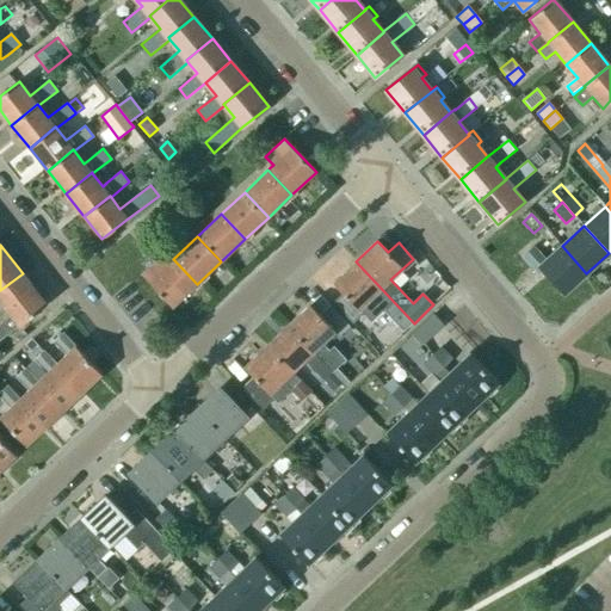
[(586,273),(562,246),(544,261),(532,248),(524,257),(539,275),(543,271),(565,294),(586,273)]
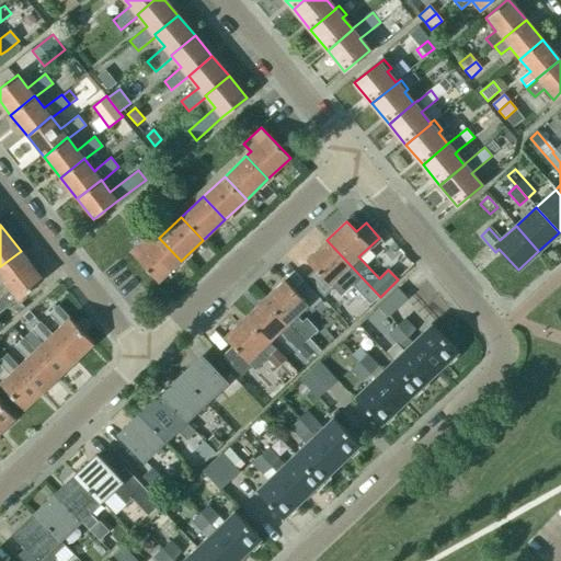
[(159,282),(181,261),(159,238),(155,242),(148,235),(130,251),(159,282)]
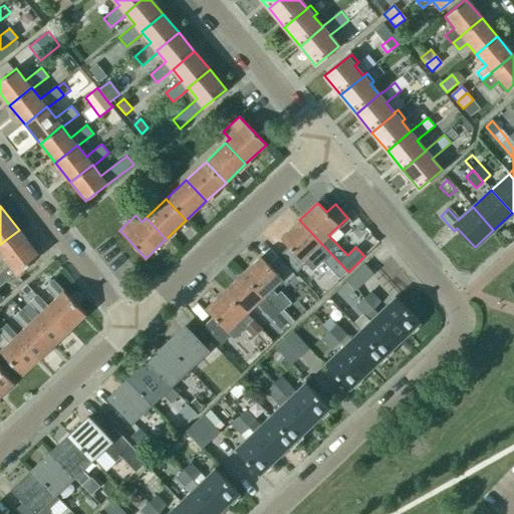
[(340,279),(348,272),(299,220),(281,237),(289,246),(280,254),(297,272),(317,253),(323,260),(322,261),(340,279)]
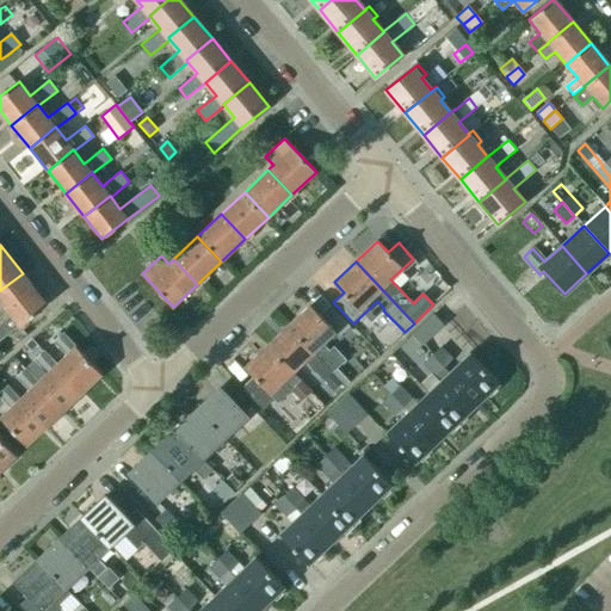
[(436,277),(424,265),(417,271),(429,284),(436,277)]
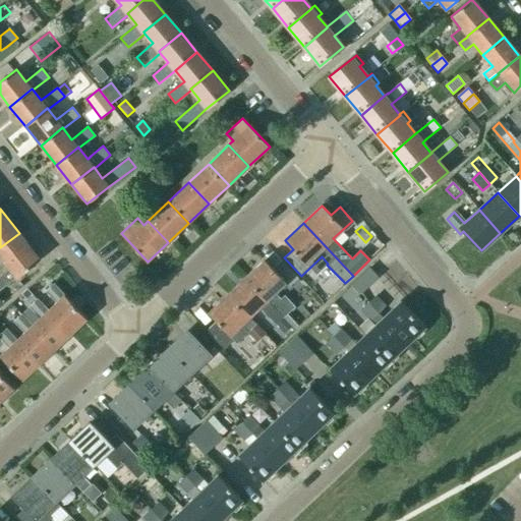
[(0,291),(5,287),(40,259),(19,233),(0,247),(0,256),(9,269),(0,276),(0,291)]
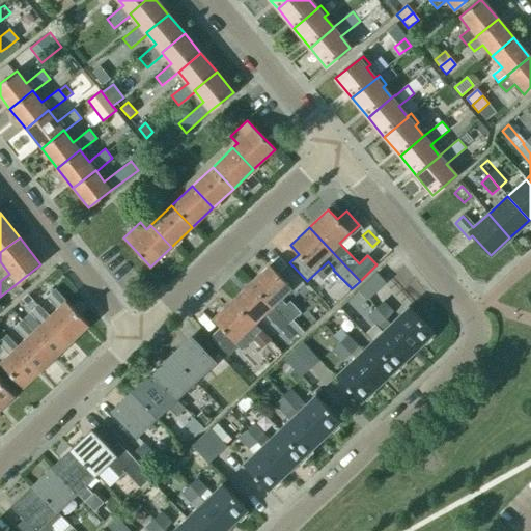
[(250,283),(288,324),(292,319),(297,316),(301,312),(290,302),(286,305),(280,299),(291,288),(295,292),(304,283),(286,266),(278,274),(269,266),(250,283)]
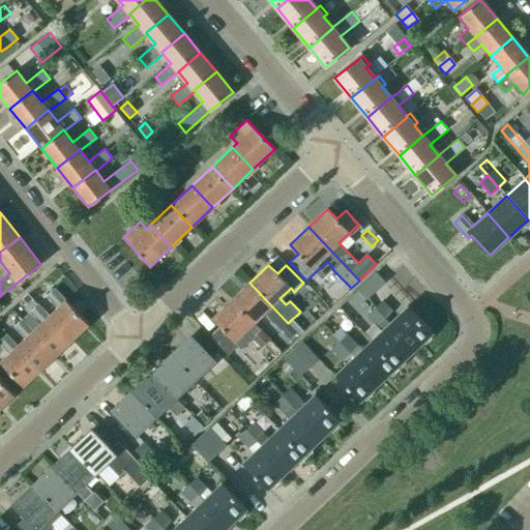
[(367,299),(385,283),(376,272),(358,289),(367,299)]
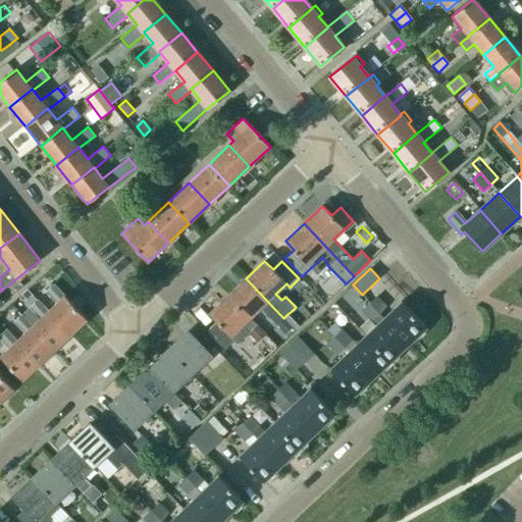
[(227,295),(250,318),(260,308),(276,325),(283,318),(246,278),(227,295)]
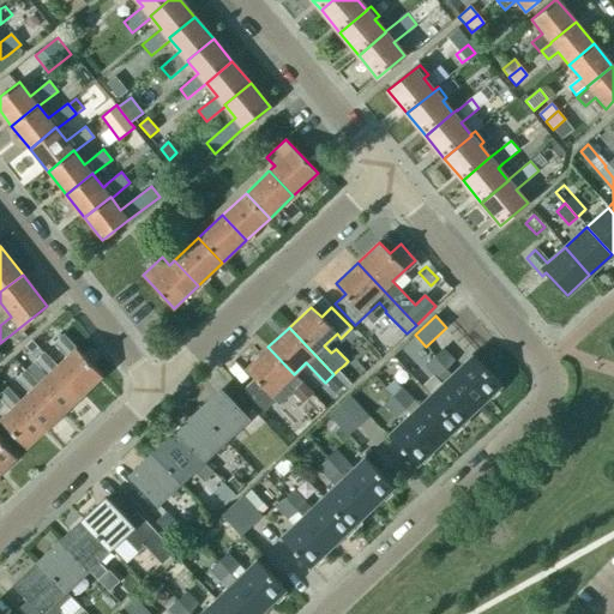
[(66,356),(56,366),(83,393),(102,375),(76,348),(74,348),(62,335),(54,343),(66,356)]
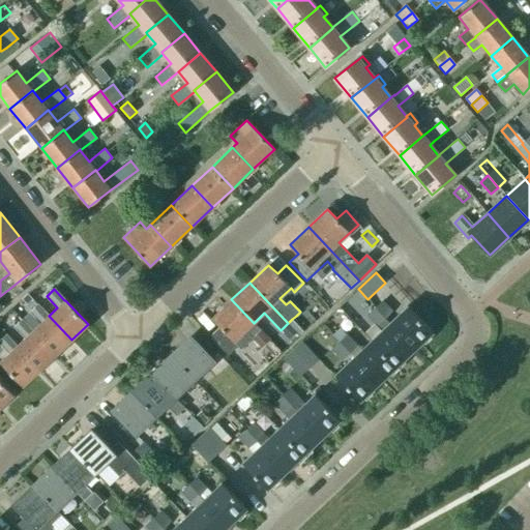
[(270,342),(254,323),(231,299),(212,318),(221,326),(211,335),(229,355),(239,345),(235,341),(246,330),(254,339),(262,349),(270,342)]
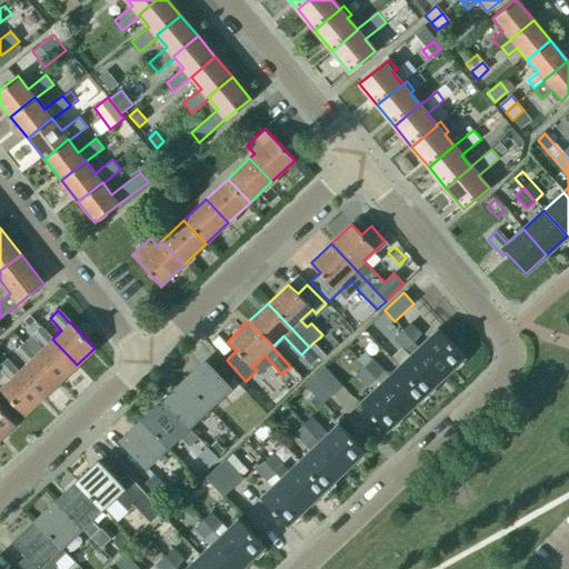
[(411,323),(402,331),(412,342),(421,333),(411,323)]
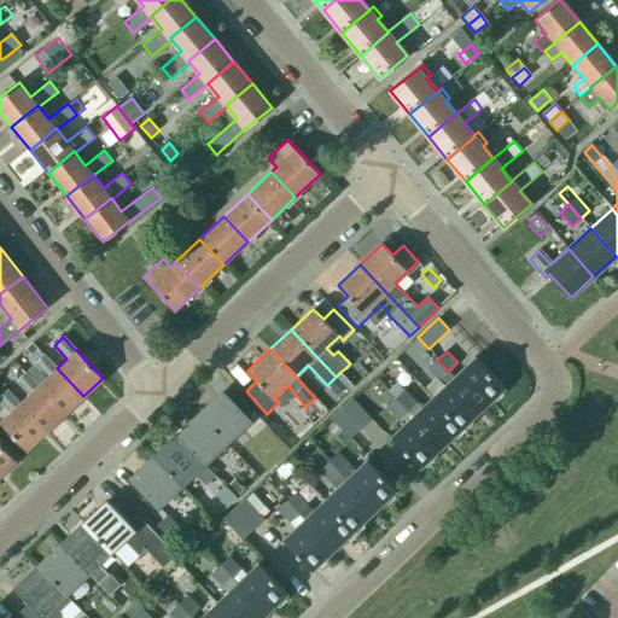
[(83,396),(57,368),(45,355),(36,363),(48,375),(39,385),(65,414),(83,396)]
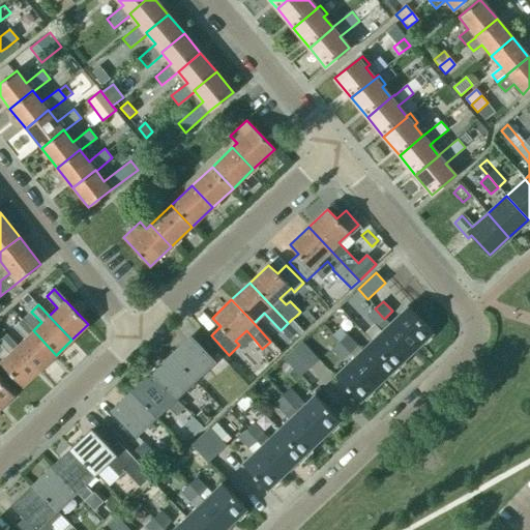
[(389,324),(414,350),(433,332),(408,306),(389,324)]
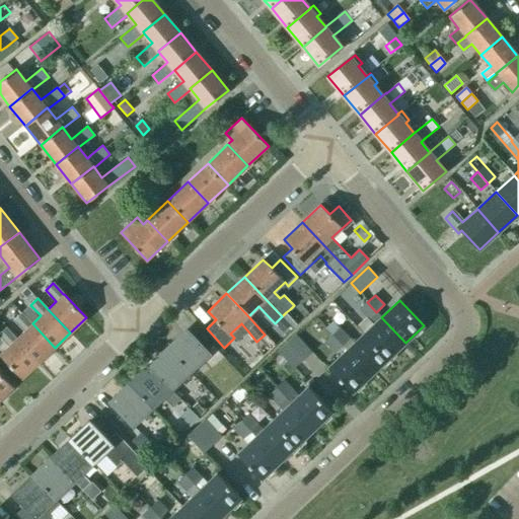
[(364,334),(388,359),(405,343),(381,317),(376,312),(367,302),(359,310),(373,324),(364,334)]
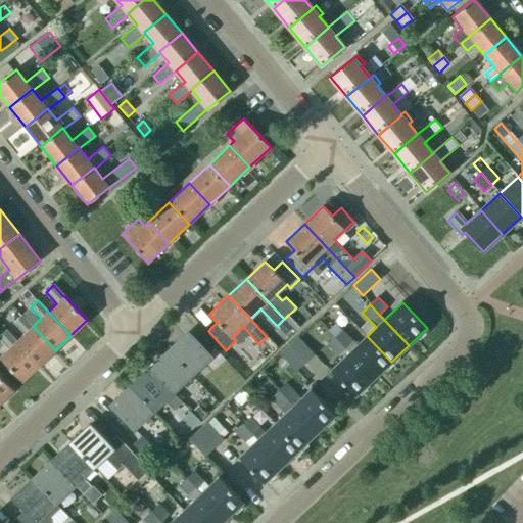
[(22,315),(15,322),(26,333),(16,341),(39,366),(55,350),(33,326),(22,315)]
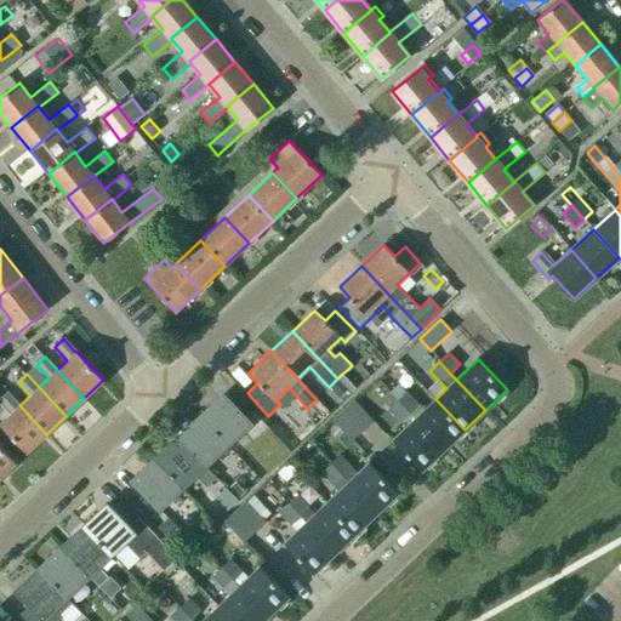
[(342,374),(337,379),(348,389),(352,393),(357,388),(342,374)]
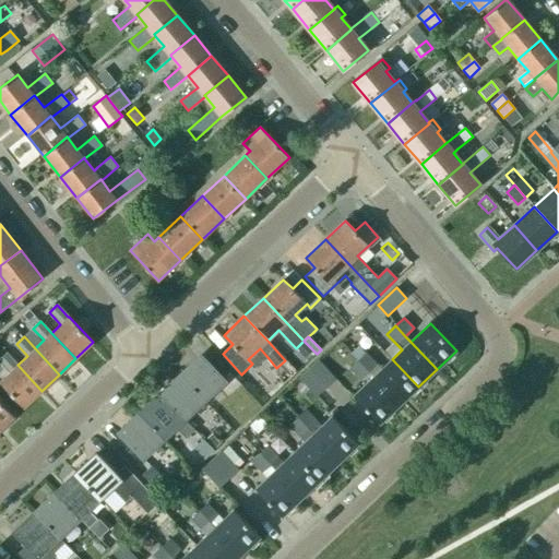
[(373,377),(400,404),(418,387),(392,359),(381,369),(367,353),(366,353),(359,346),(352,354),(358,360),(358,361),(368,371),(373,377)]
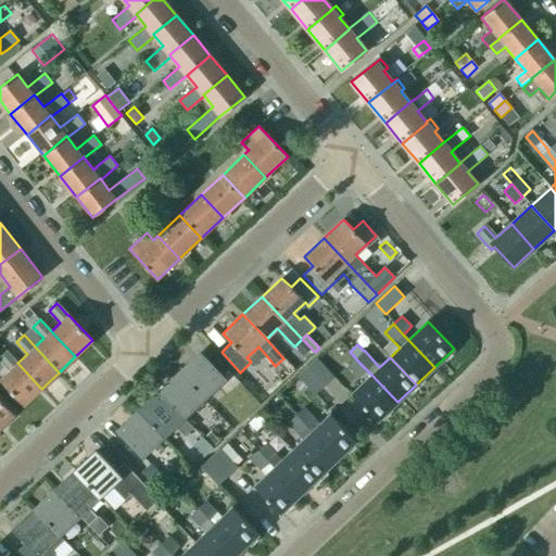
[(41,389),(17,363),(7,351),(0,356),(0,358),(10,369),(0,379),(24,405),(41,389)]
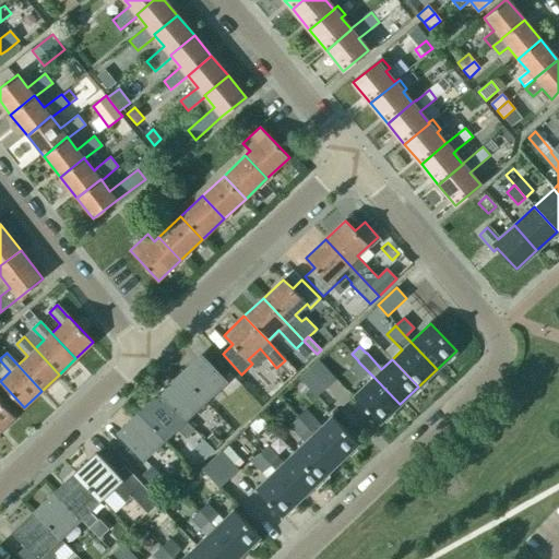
[(202,355),(181,375),(205,401),(226,381),(202,355)]
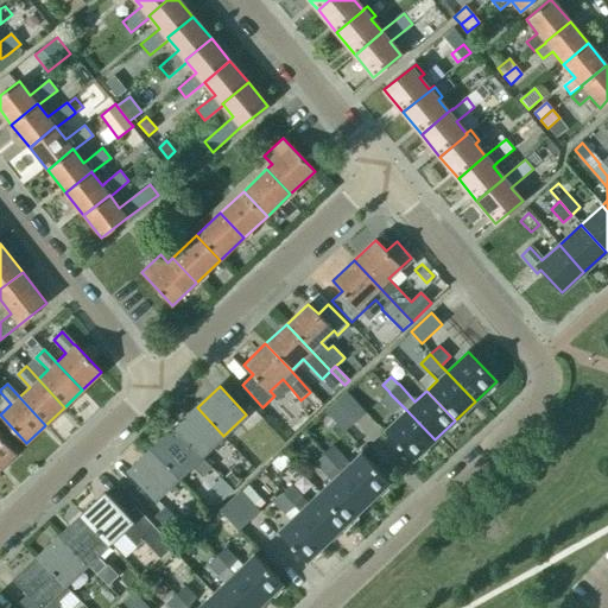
[(336,401),(355,422),(365,412),(347,392),(336,401)]
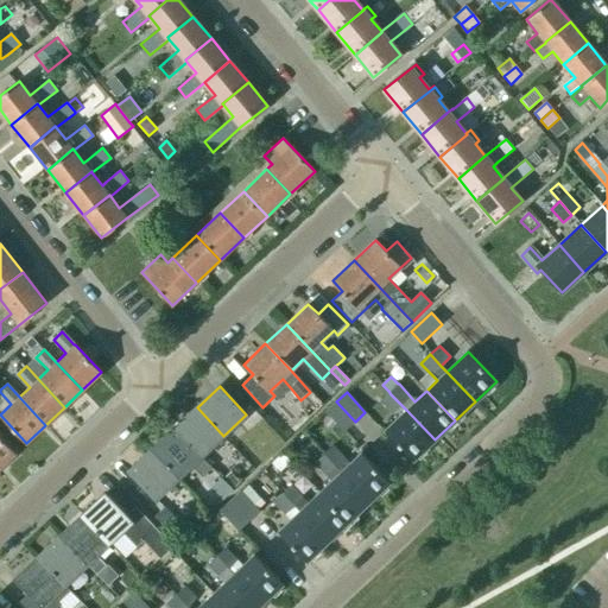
[(388,393),(380,401),(391,412),(400,404),(390,393),(388,393)]
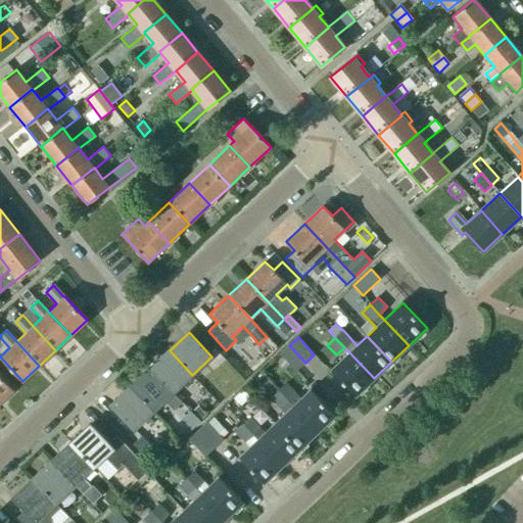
[(296,371),(305,363),(289,345),(280,354),(296,371)]
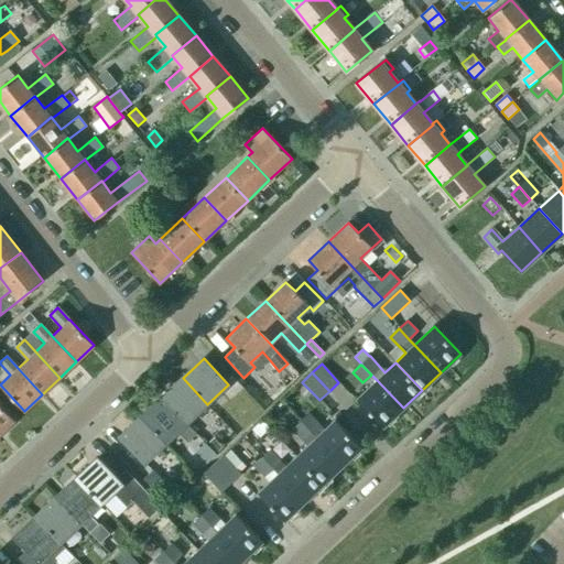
[(207,404),(183,378),(162,398),(186,423),(207,404)]
